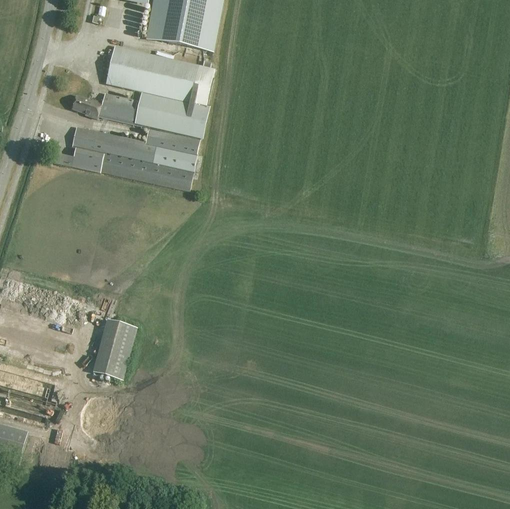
[(150,0),(144,38),(212,51),(220,0),(150,0)]
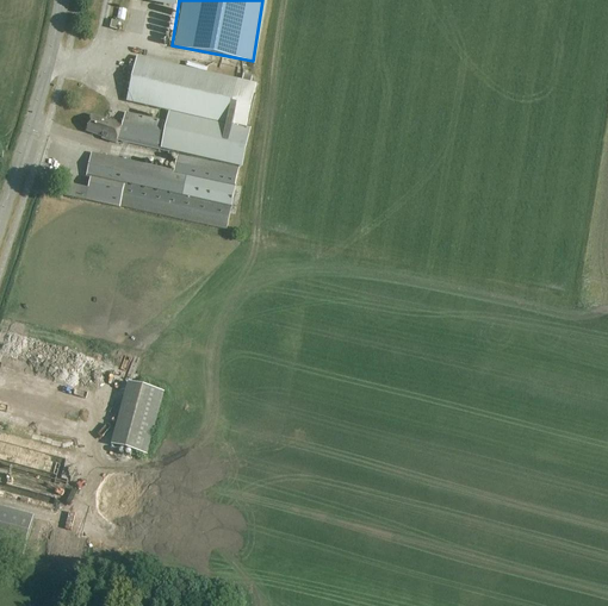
[(255,82),(235,77),(136,55),(125,99),(165,108),(162,120),(123,111),(121,122),(106,117),(106,118),(90,112),(84,129),(100,135),(99,136),(113,142),(115,138),(175,152),(172,168),(90,150),(84,176),(88,176),(86,188),(64,185),(62,194),(118,206),(118,205),(224,227),(247,126),(246,126),(255,82)]
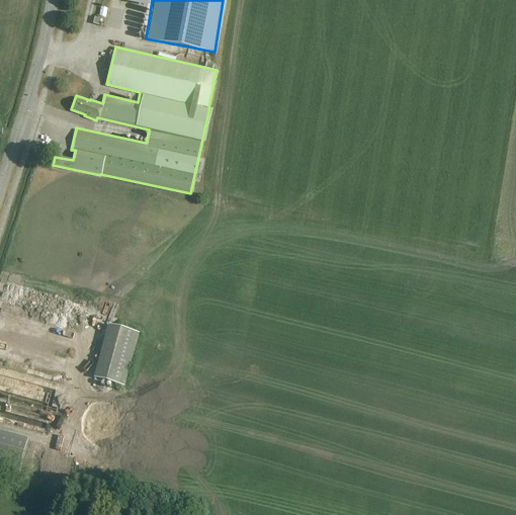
[(101,327),(90,381),(122,389),(134,333),(101,327)]
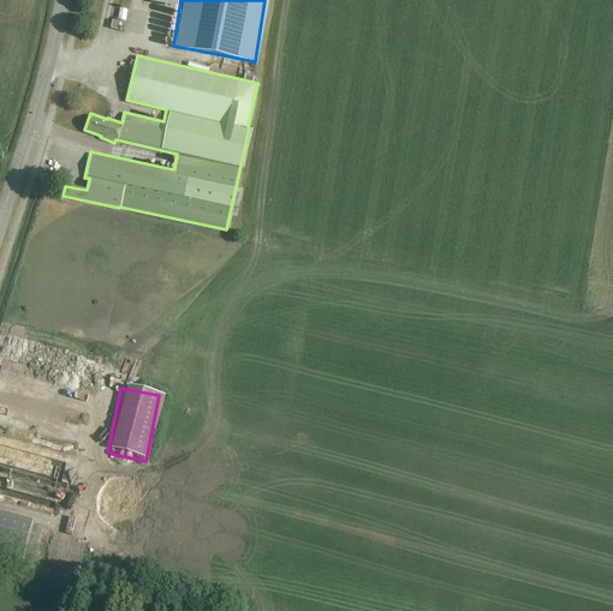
[(0,551),(22,557),(31,519),(0,510),(0,551)]
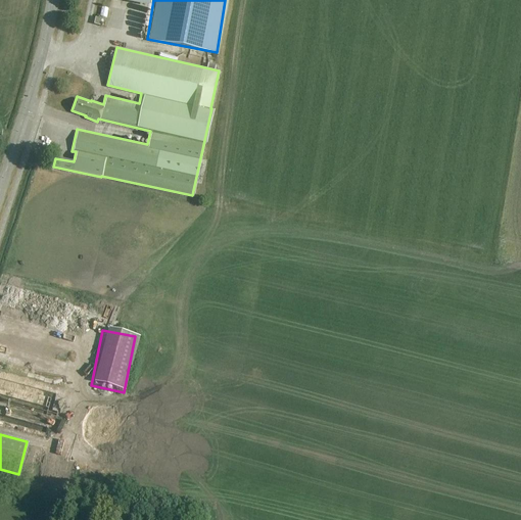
[(48,487),(56,456),(33,450),(25,481),(48,487)]
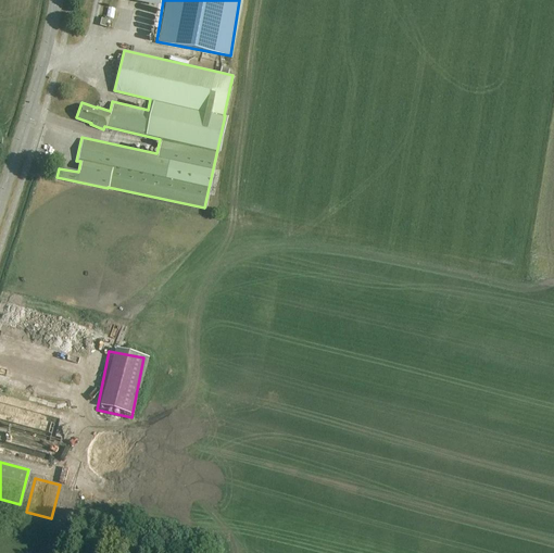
[(87,493),(86,505),(97,506),(98,494),(87,493)]
